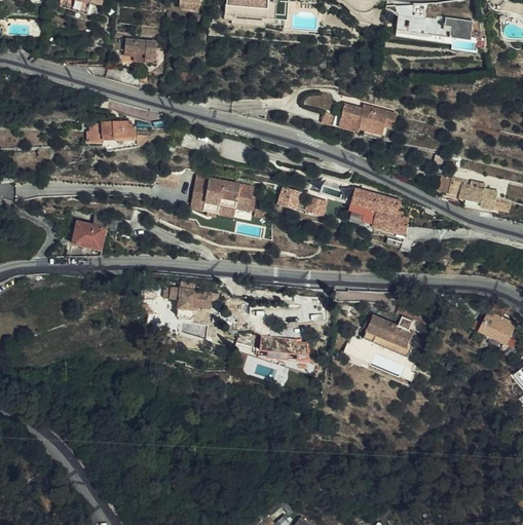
[(88,3),(78,0),(63,0),(62,7),(85,14),(88,3)]
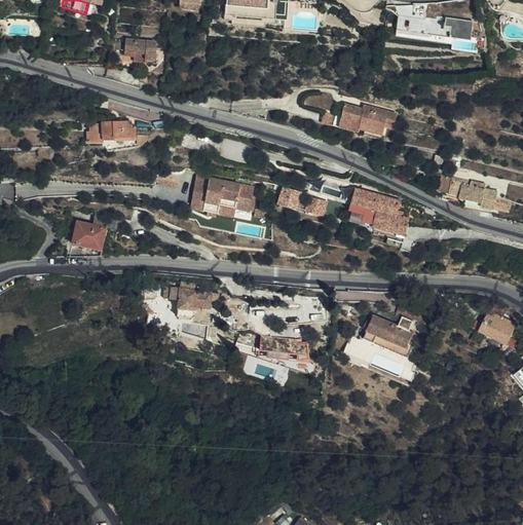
[(177,0),(176,11),(197,12),(197,0),(177,0)]
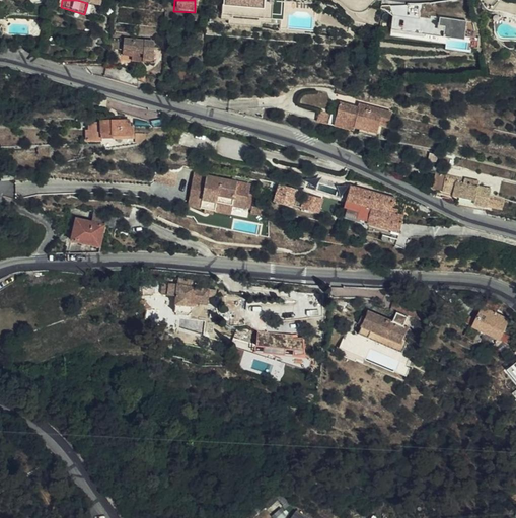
[(515,8),(505,5),(503,12),(515,16),(515,8)]
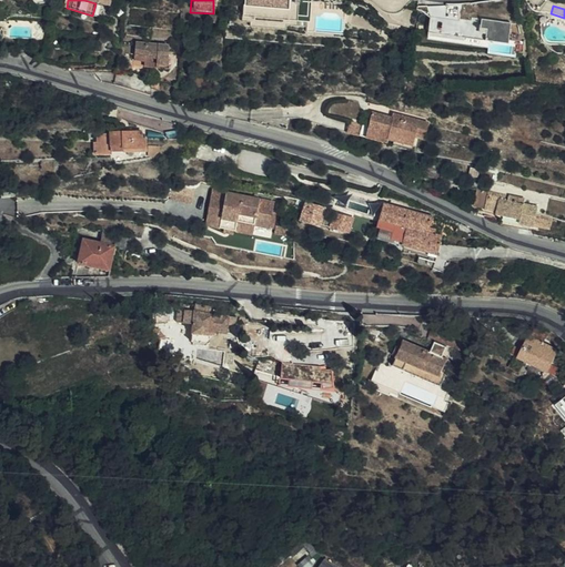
[(452,19),(424,16),(423,32),(506,42),(508,20),(478,17),(478,20),(452,17),(452,19)]
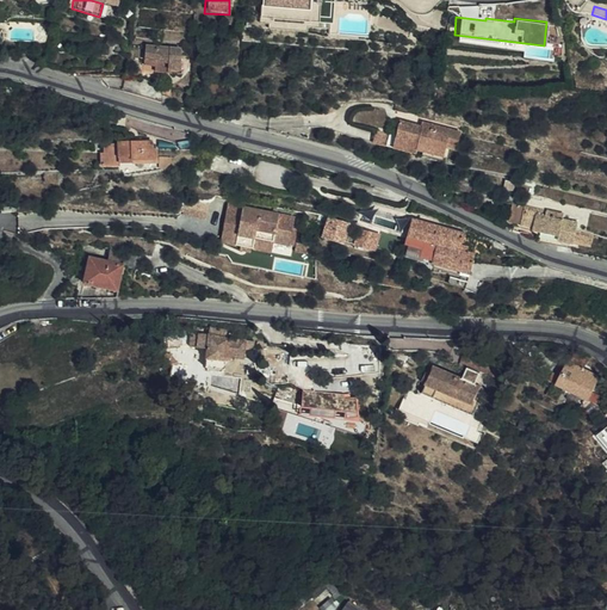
[(163,62),(163,74),(178,74),(174,48),(140,48),(138,67),(150,67),(152,67),(153,62),(163,62)]
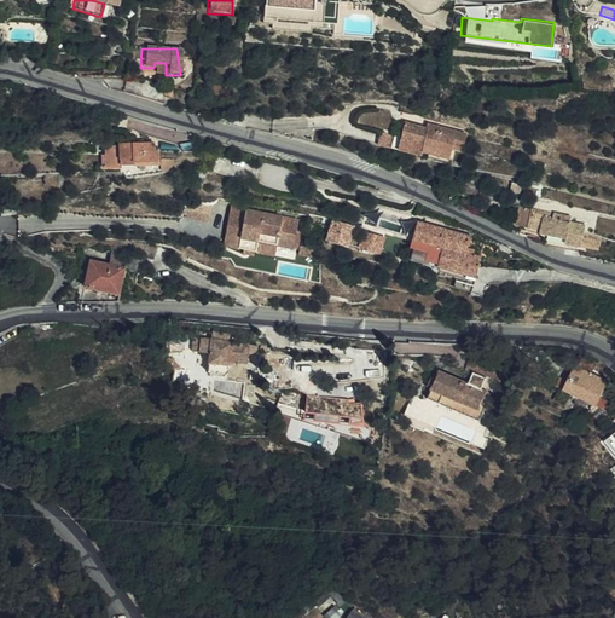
[(152,76),(156,76),(166,78),(166,75),(166,63),(155,63),(154,68),(152,68),(152,69),(152,76)]
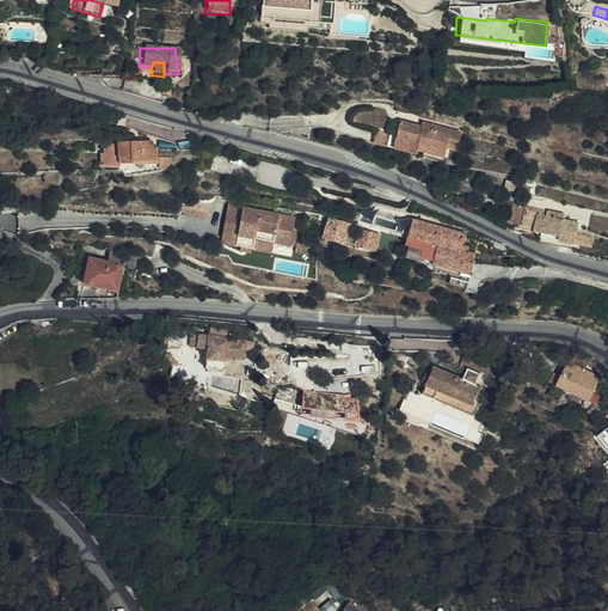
[(121,68),(120,79),(140,80),(152,84),(154,75),(151,75),(151,68),(121,68)]
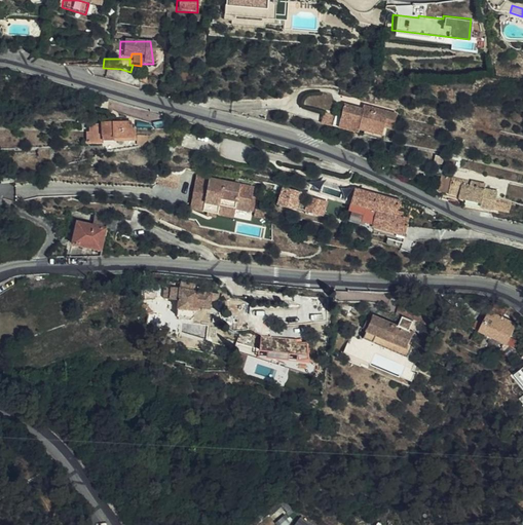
[(340,123),(335,123),(333,133),(358,138),(359,135),(382,139),(383,132),(385,132),(385,129),(387,129),(388,125),(394,126),(396,117),(369,111),(368,116),(362,115),(342,111),(340,123)]
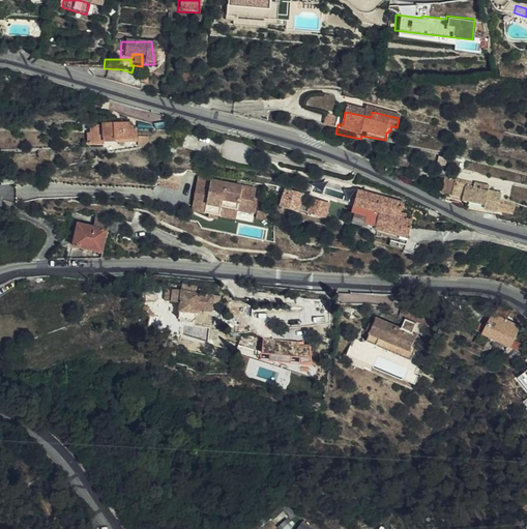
[(100,143),(112,143),(112,139),(130,139),(130,128),(128,128),(128,122),(99,122),(99,124),(91,124),(91,127),(87,127),(87,133),(84,133),(85,145),(100,144),(100,143)]
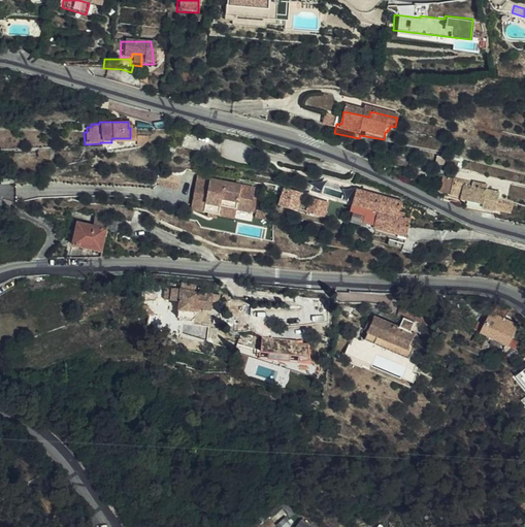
[(334,133),(336,124),(326,122),(323,131),(334,133)]
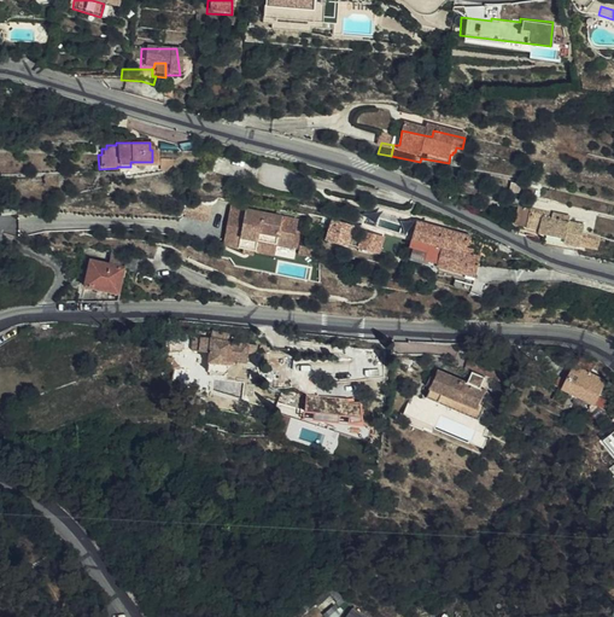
[(158,172),(167,170),(170,164),(170,158),(158,158),(158,172)]
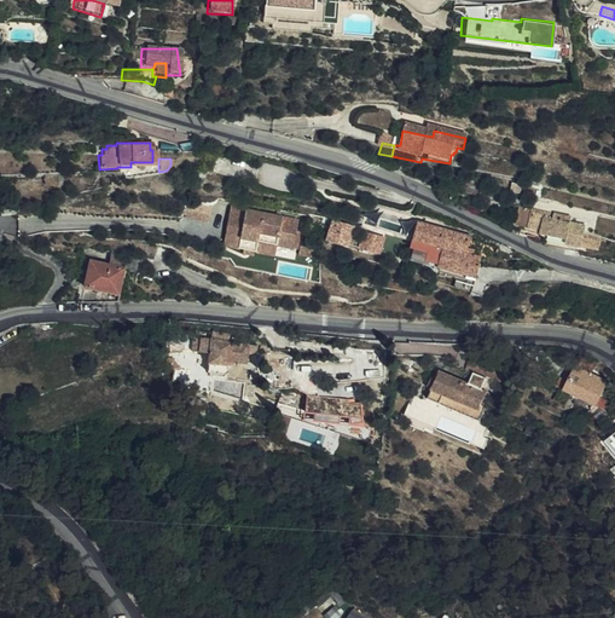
[(58,184),(57,174),(57,171),(40,172),(42,185),(58,185),(58,184)]
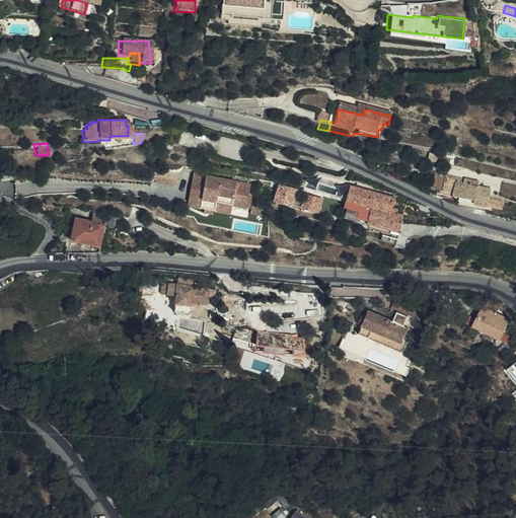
[(402,164),(404,157),(389,154),(387,161),(402,164)]
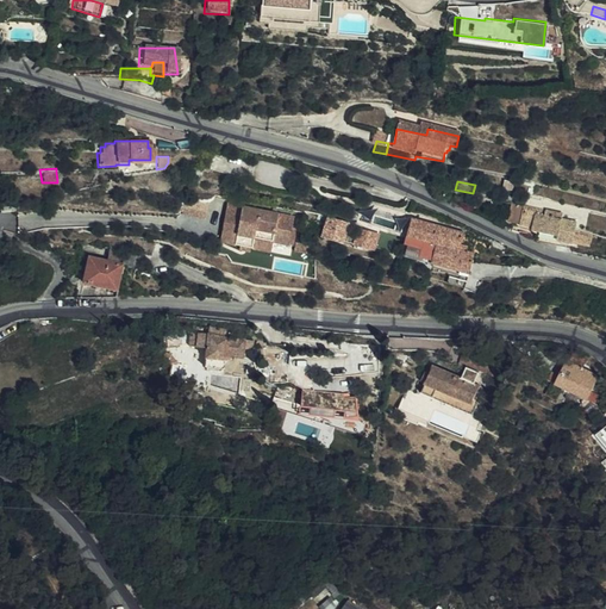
[(486,187),(475,185),(473,193),(483,196),(486,187)]
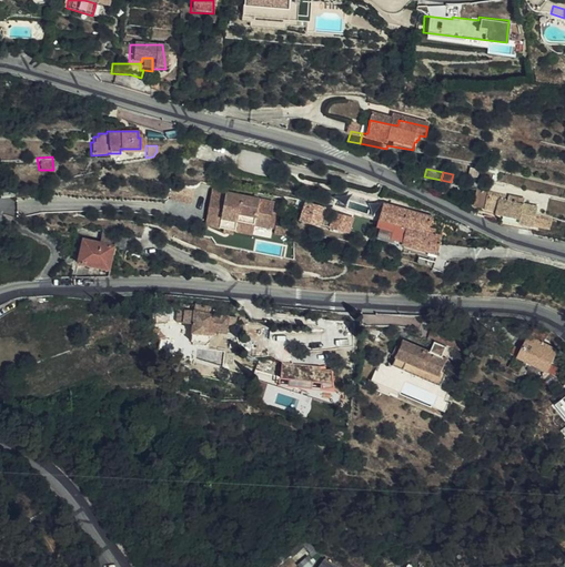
[(217,228),(218,228),(233,230),(235,220),(252,223),(268,226),(271,199),(223,191),(222,199),(208,196),(204,214),(211,215),(219,216),(217,228)]
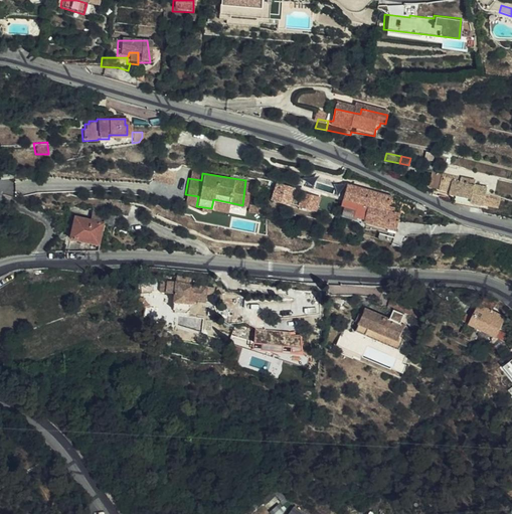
[(314,186),(316,176),(307,173),(304,183),(314,186)]
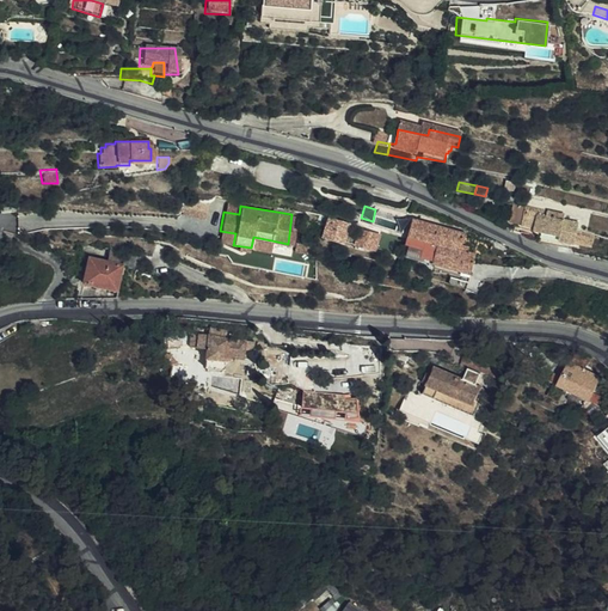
[(522,225),(524,207),(514,206),(510,222),(522,225)]
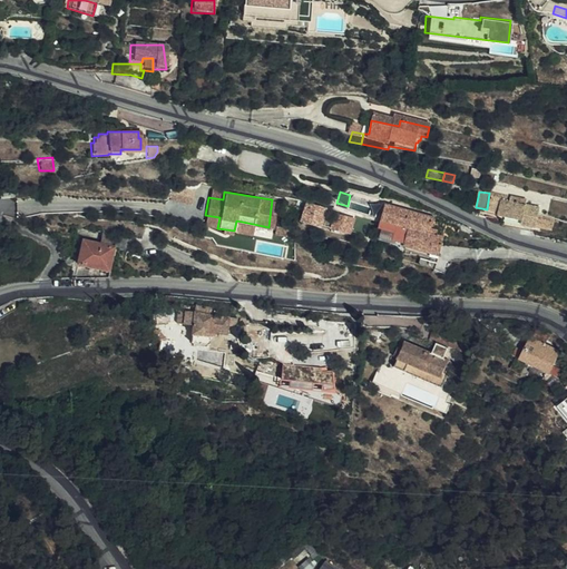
[(515,202),(516,198),(489,193),(487,209),(497,212),(502,213),(501,216),(500,224),(506,225),(533,232),(534,234),(538,206),(515,202)]
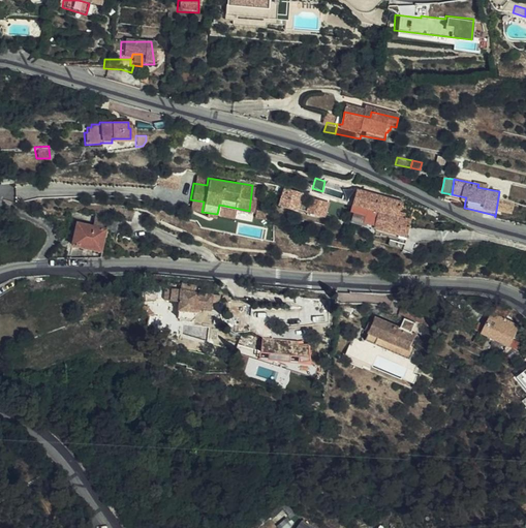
[(351,186),(325,181),(322,191),(323,191),(347,202),(351,186)]
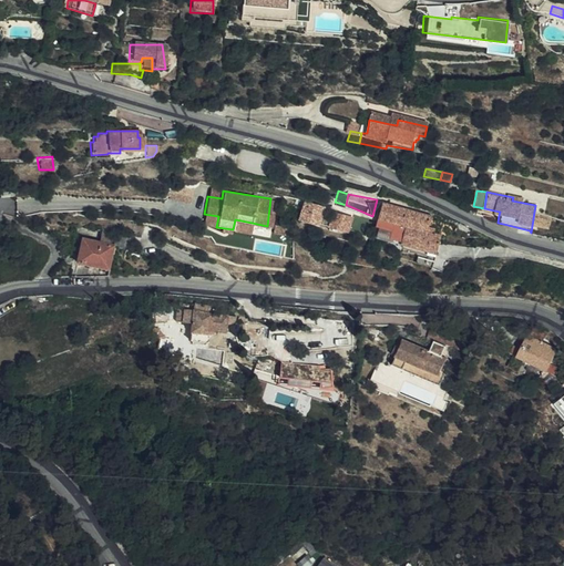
[(321,206),(305,201),(299,218),(316,224),(321,206)]
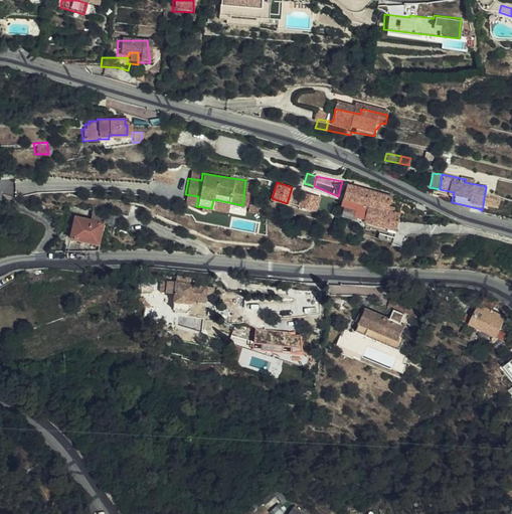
[(390,196),(346,185),(343,199),(367,205),(366,210),(357,208),(356,215),(348,213),(348,216),(389,227),(391,218),(399,219),(400,214),(393,212),(394,208),(388,206),(390,196)]
